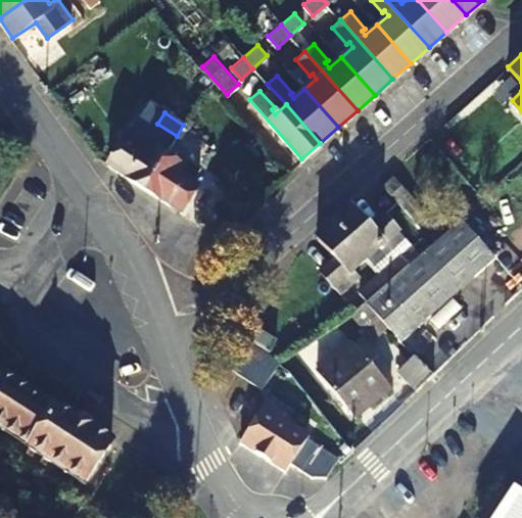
[(183,125),(177,136),(196,148),(203,138),(183,125)]
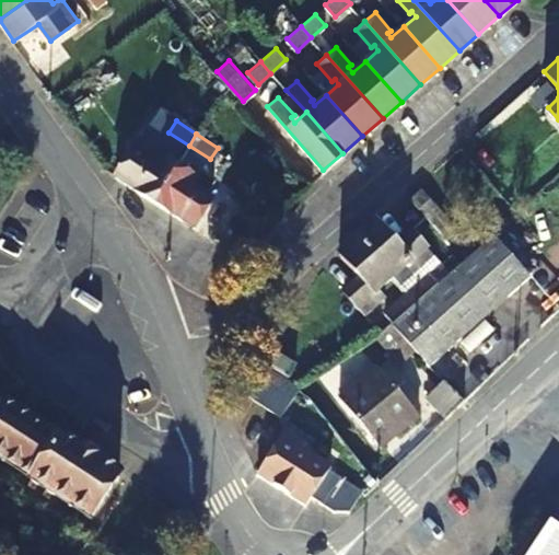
[(115,174),(153,199),(177,163),(161,152),(163,147),(148,138),(139,149),(132,145),(115,174)]
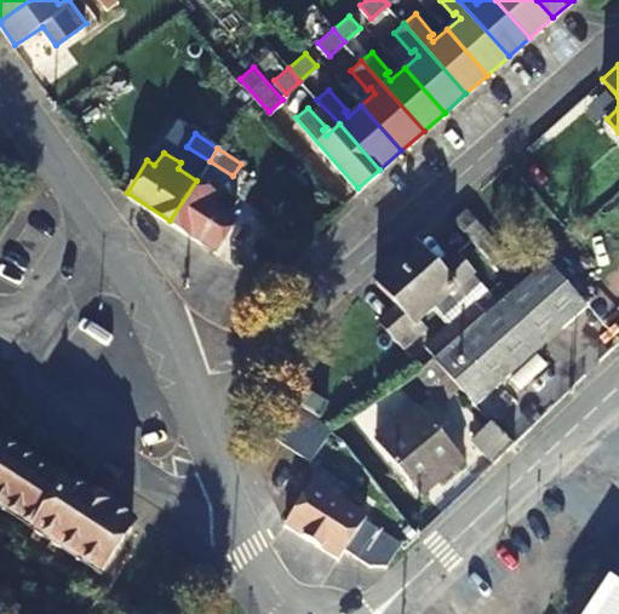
[(221,188),(216,194),(196,181),(170,221),(215,250),(234,217),(227,212),(236,198),(221,188)]
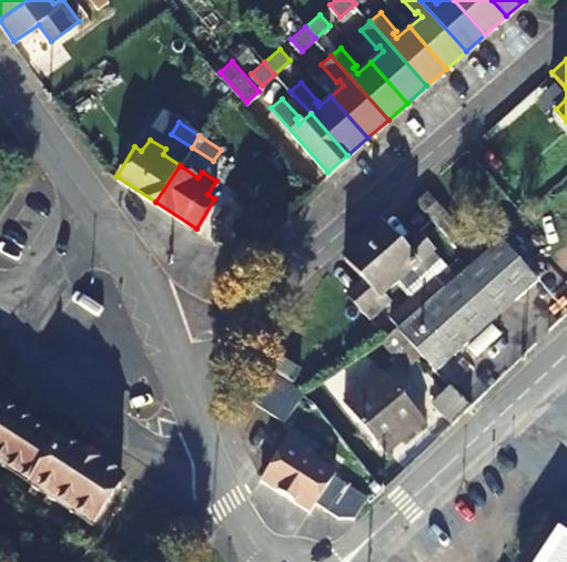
[(453,242),(465,230),(429,191),(417,202),(453,242)]
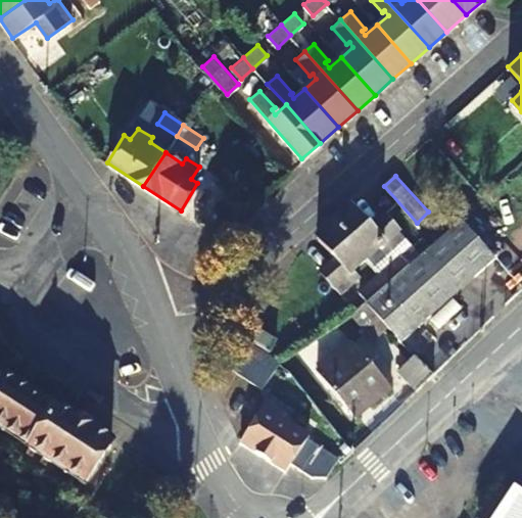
[(351,205),(335,220),(368,257),(380,246),(386,253),(406,236),(385,213),(370,226),(351,205)]
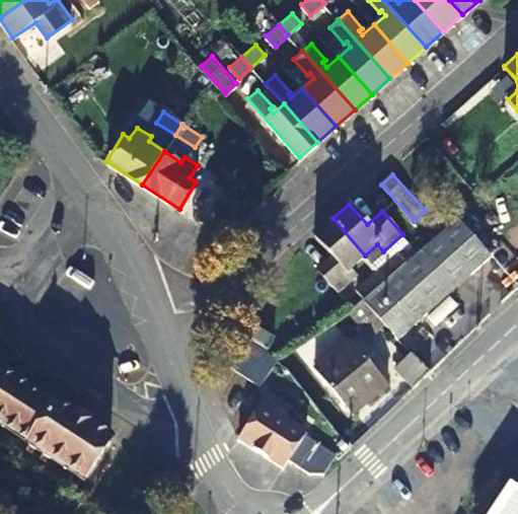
[(407,328),(492,253),(457,215),(405,261),(385,279),(363,298),(383,322),(396,337),(407,328)]
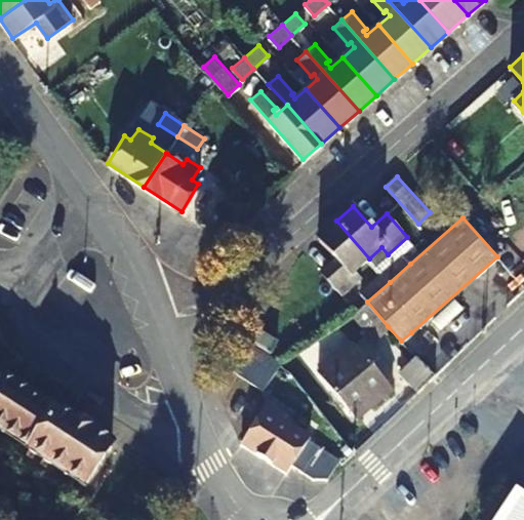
[(362,277),(356,270),(369,258),(336,221),(319,236),(337,257),(321,271),(341,294),(362,277)]
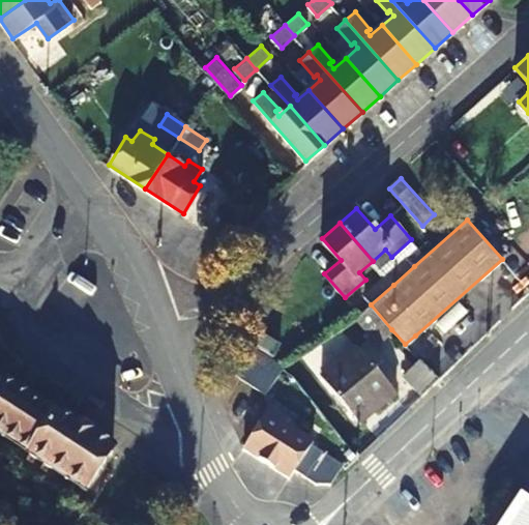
[(414,266),(405,255),(384,274),(393,285),(414,266)]
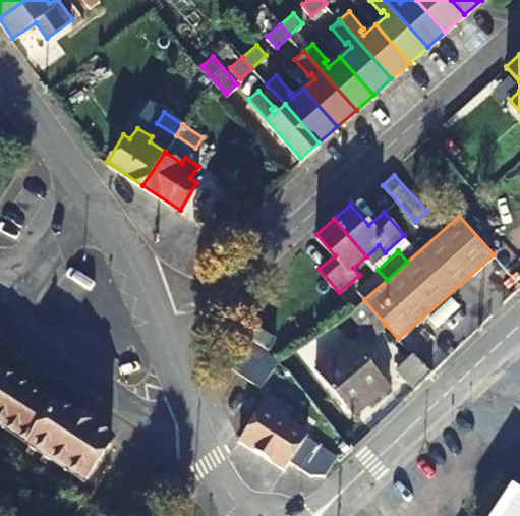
[(364,299),(387,280),(378,270),(356,289),(364,299)]
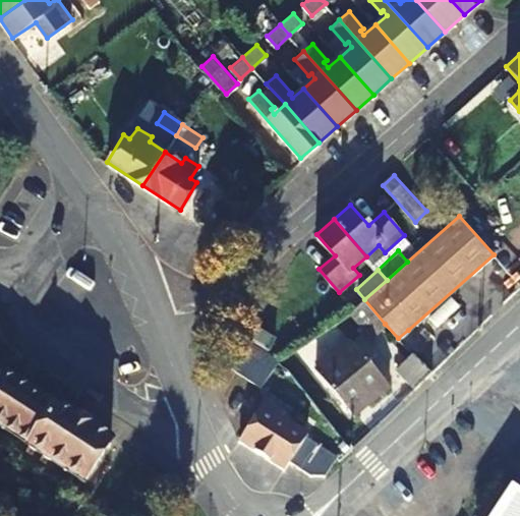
[(253,322),(245,333),(268,347),(275,336),(253,322)]
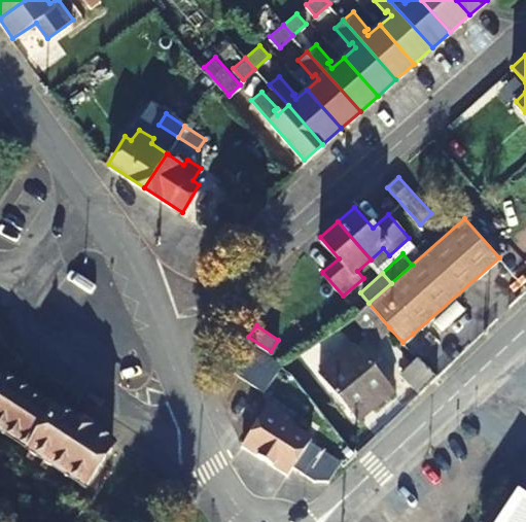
[(247,340),(229,368),(239,375),(257,346),(247,340)]
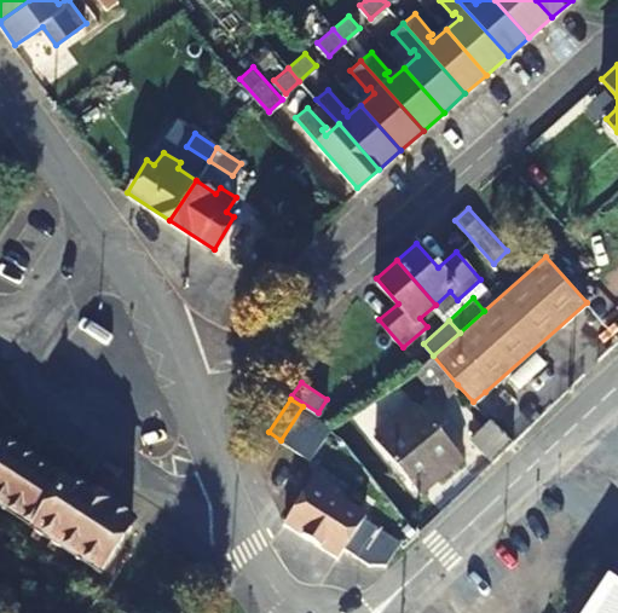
[(374,435),(414,485),(435,467),(440,474),(462,456),(416,400),(374,435)]
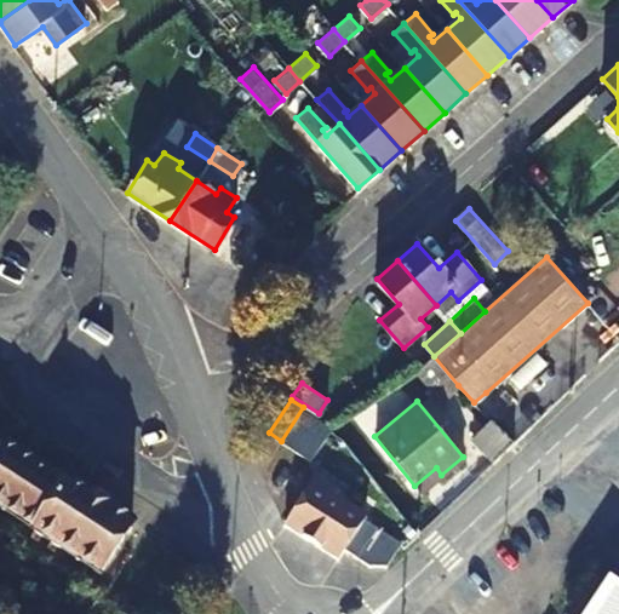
[(303,407),(281,441),(297,451),(317,417),(303,407)]
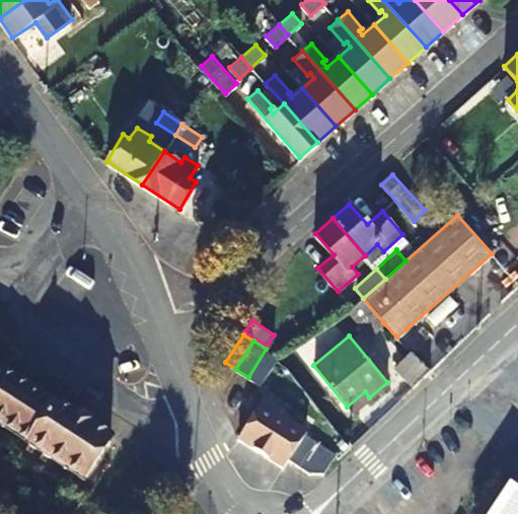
[(261,385),(279,357),(266,349),(248,377),(261,385)]
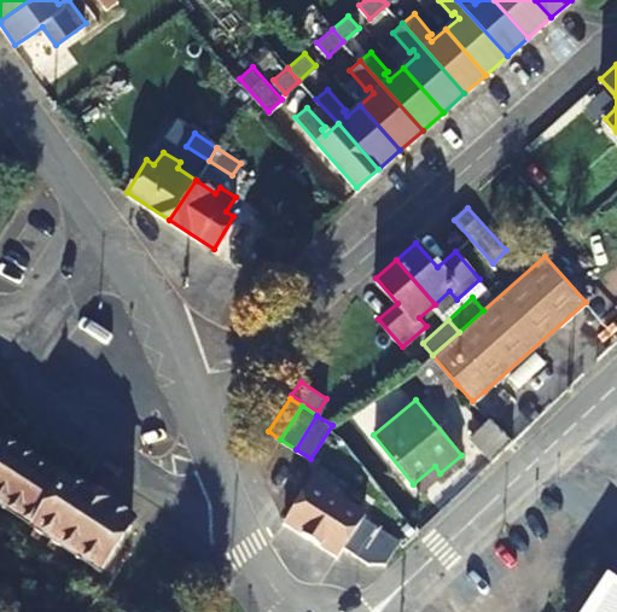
[(467,438),(490,461),(512,439),(489,417),(467,438)]
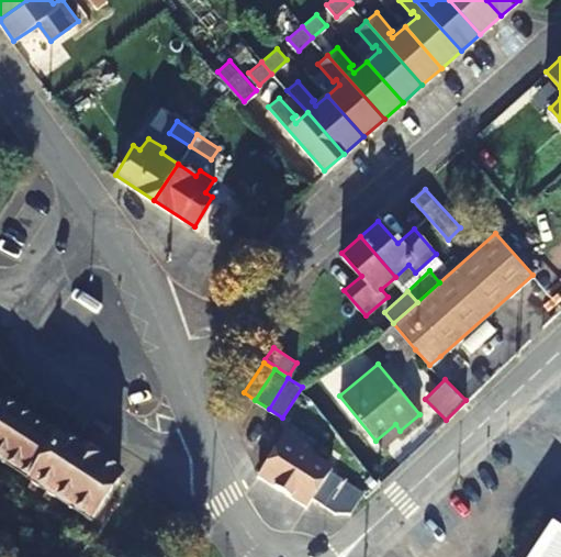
[(79,448),(2,397),(0,400),(0,456),(90,516),(119,474),(96,459),(100,453),(99,446),(90,441),(86,441),(82,442),(80,445),(79,448)]
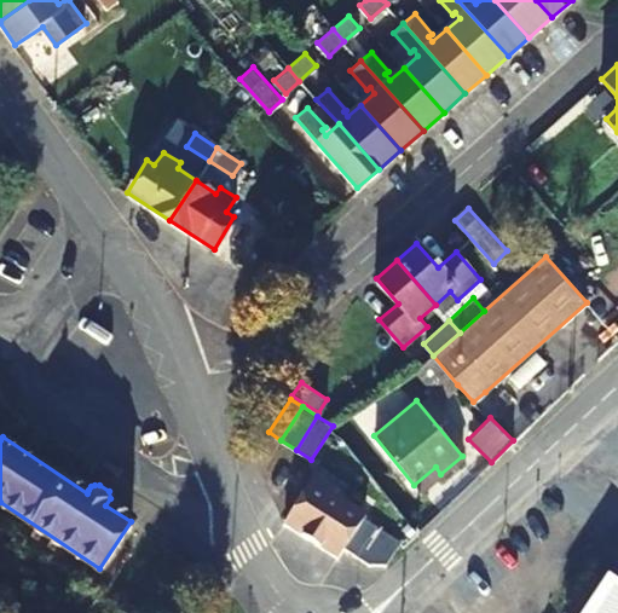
[(440,474),(435,467),(414,485),(420,492),(440,474)]
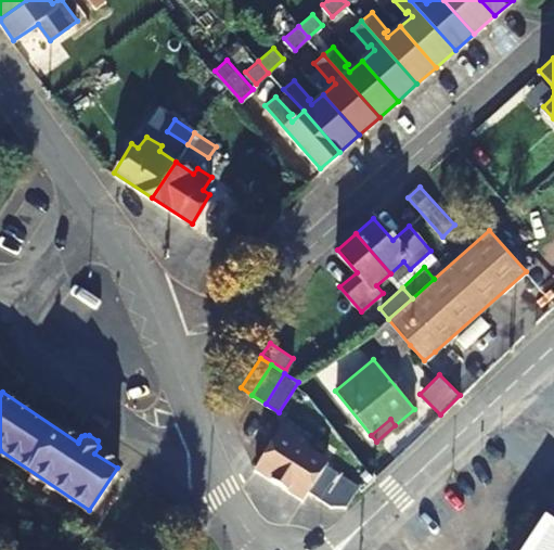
[(310,490),(326,463),(329,460),(300,442),(303,436),(283,424),(256,467),(305,498),(310,490)]
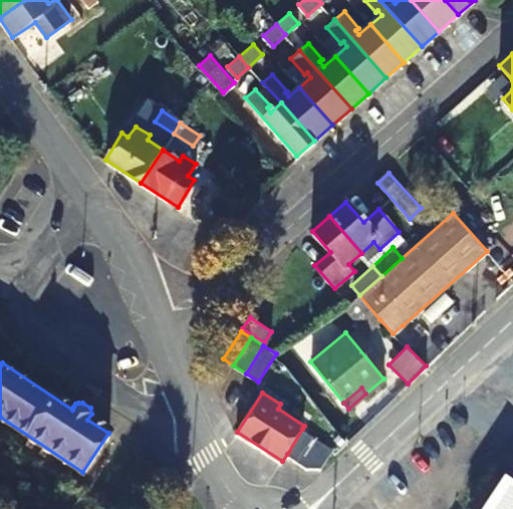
[(304,466),(319,467),(331,448),(302,429),(287,454),(296,461),(304,466)]
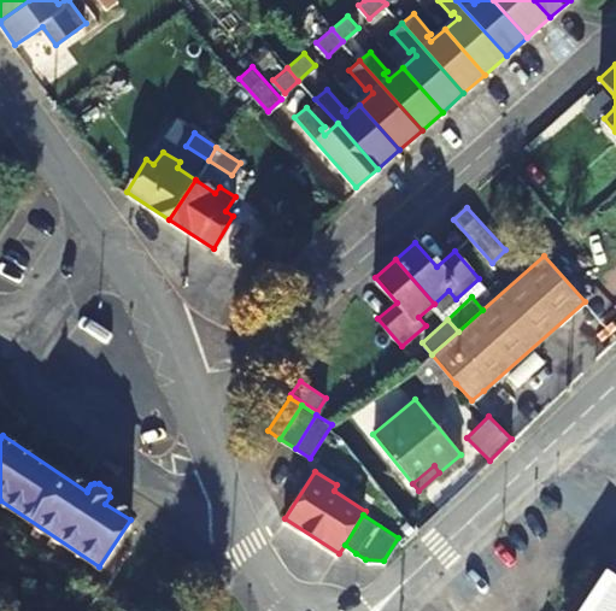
[(562,610),(615,610),(615,550),(603,544),(562,610)]
